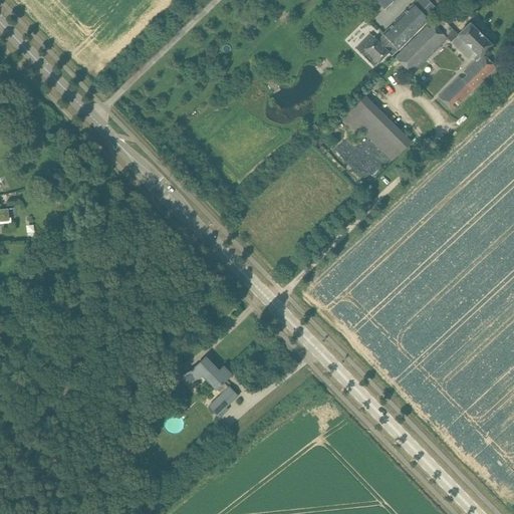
[(389,52),(392,56),(439,10),(428,0),(417,0),(382,34),(383,35),(377,41),(375,38),(364,49),(378,62),(389,52)]
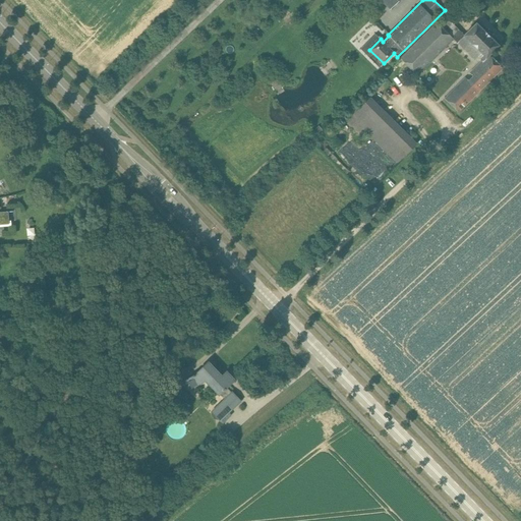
[(381,0),(390,9),(398,0),(381,0)]
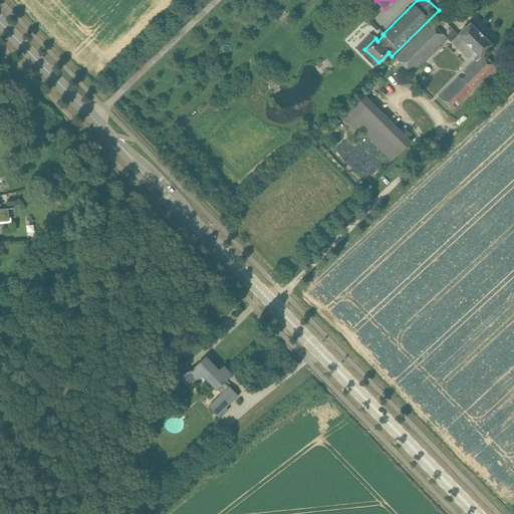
[(447,0),(430,0),(442,11),(450,2),(447,0)]
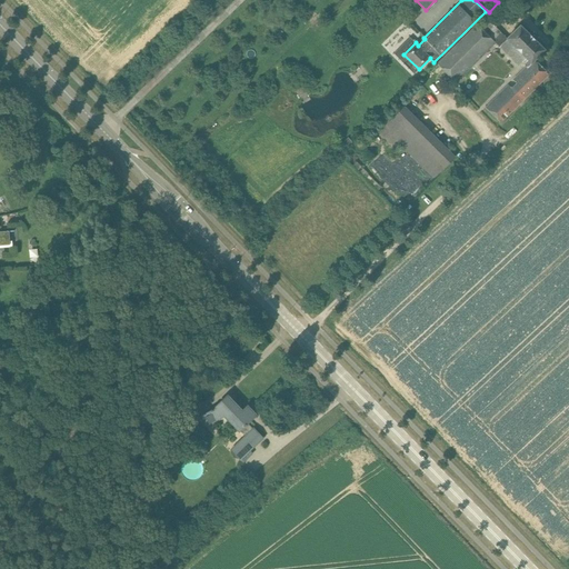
[(501,123),(549,75),(533,60),(545,49),(520,26),(507,39),(486,17),(438,63),(455,81),(495,41),(518,66),(522,61),(527,66),(513,80),(517,83),(512,89),(508,85),(486,108),(501,123)]
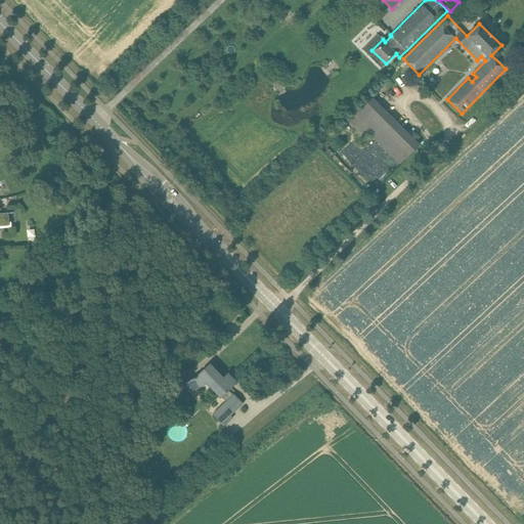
[(366,135),(369,133),(400,164),(420,144),(373,97),(353,117),(348,122),(363,137),(366,135)]
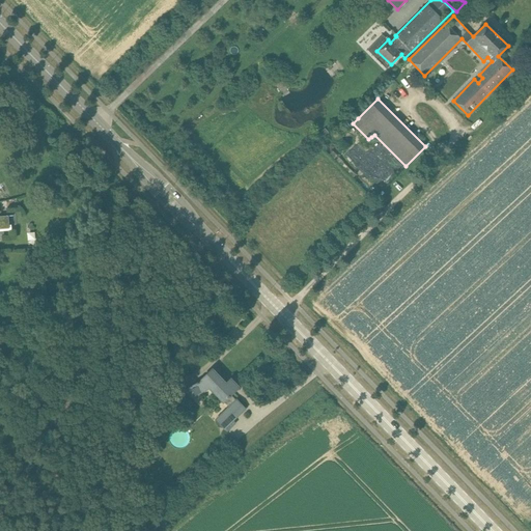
[(0,228),(9,228),(8,216),(12,216),(12,215),(0,216),(0,228)]
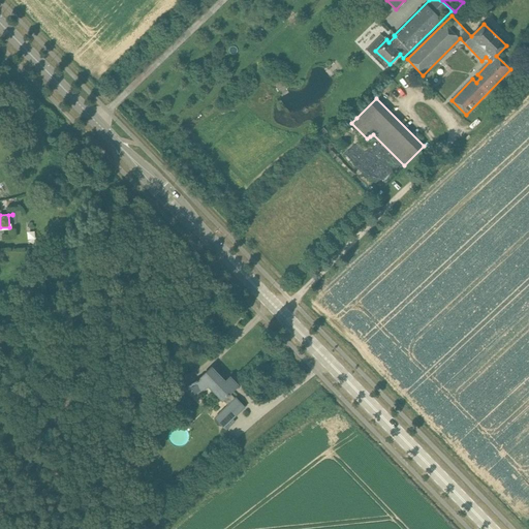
[(216,418),(225,429),(234,421),(231,418),(244,407),(237,399),(236,400),(229,394),(238,386),(229,377),(224,382),(211,368),(201,377),(199,379),(193,383),(189,374),(181,378),(185,387),(181,390),(189,397),(194,394),(209,385),(223,400),(229,406),(216,418)]
